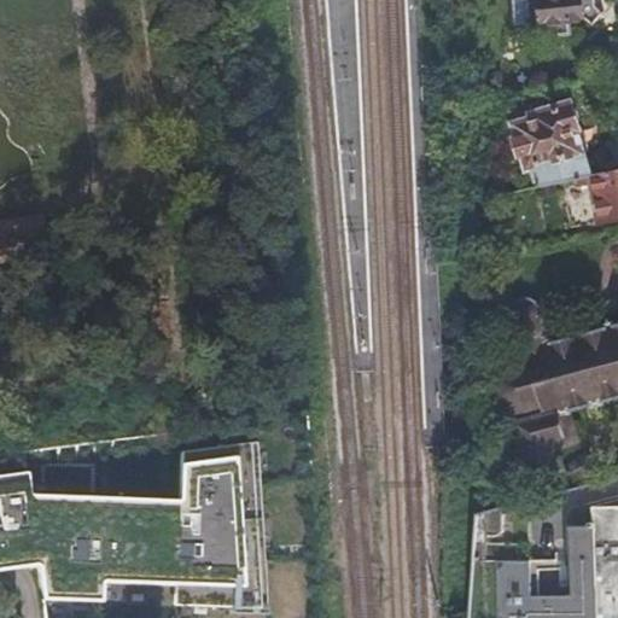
[(512,0),(512,1),(525,0),(540,0),(544,40),(572,36),(570,23),(588,21),(594,27),(607,15),(601,6),(600,0),(512,0)]
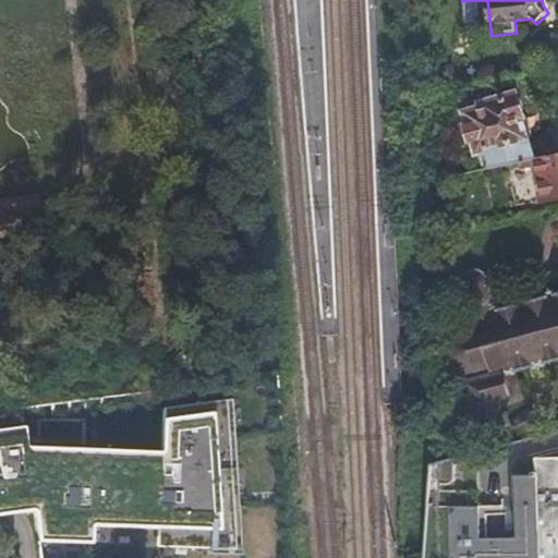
[(483,150),(487,169),(535,160),(557,155),(557,129),(528,135),(519,96),(484,102),(485,109),(465,112),(474,153),(483,150)]
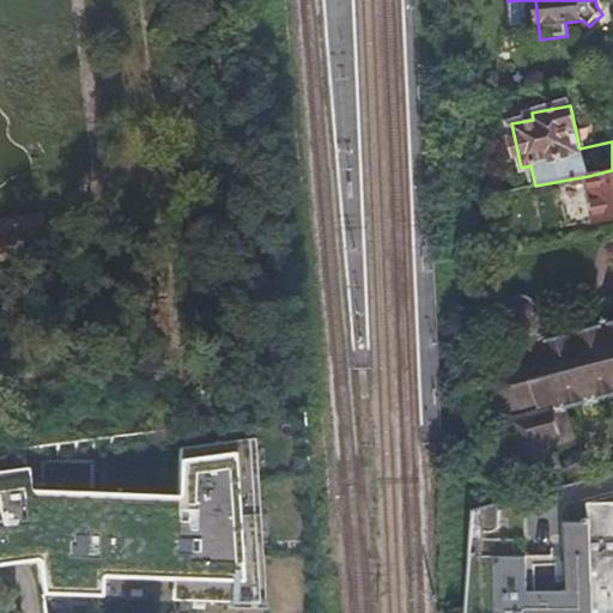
[(612,170),(588,176),(598,219),(612,216),(612,170)]
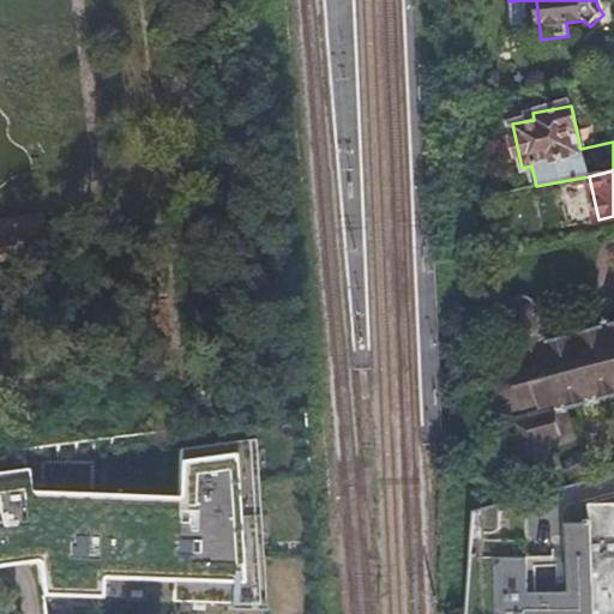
[(0,220),(0,233),(43,228),(42,215),(0,220)]
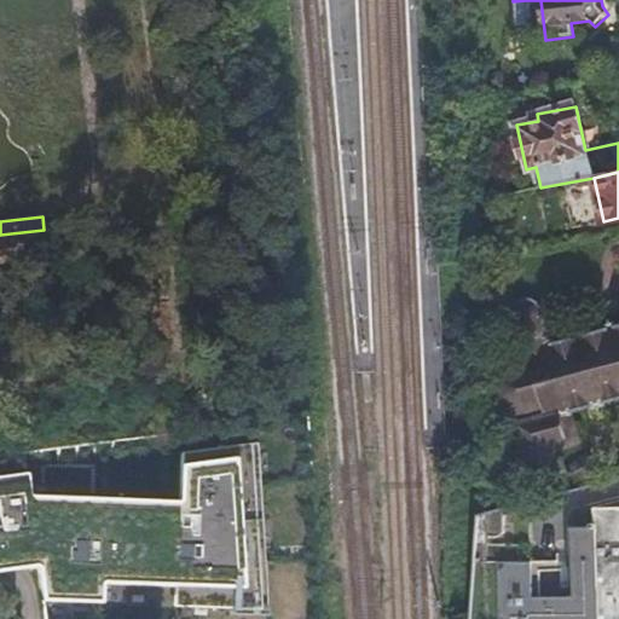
[(44,230),(0,235),(0,261),(46,256),(44,230)]
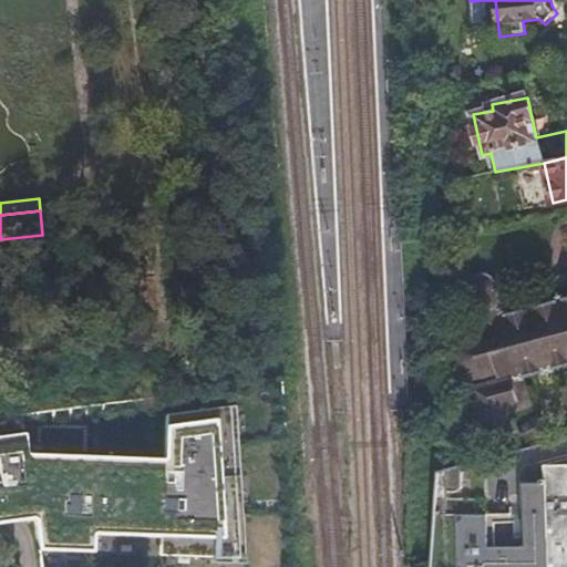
[(466,381),(471,382),(477,381),(518,371),(521,381),(566,369),(566,295),(503,310),(496,284),(494,280),(491,277),(486,275),(482,274),(477,275),(473,276),(470,279),(467,282),(466,287),(466,291),(475,332),(463,336),(459,338),(454,340),(451,344),(449,349),(447,354),(446,359),(447,364),(450,369),(453,373),(456,377),(461,380),(466,381)]
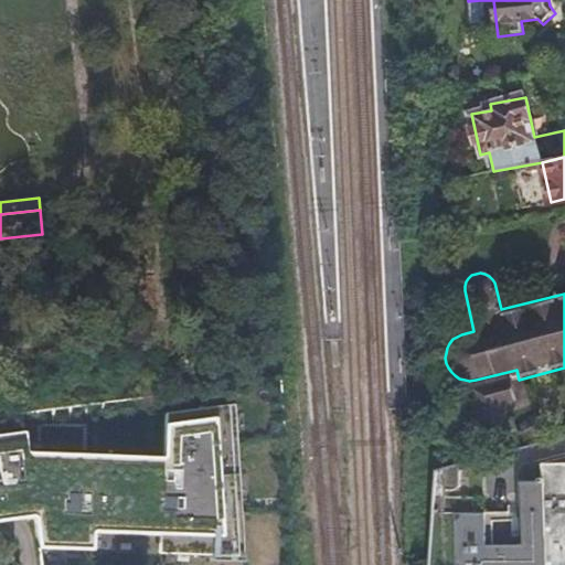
[(476,380),(469,381),(482,437),(508,432),(503,412),(525,406),(519,380),(516,370),(476,380)]
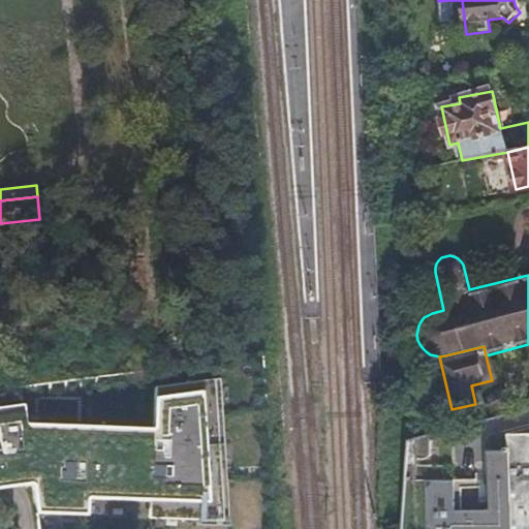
[(96,390),(53,395),(56,419),(63,419),(68,477),(124,472),(122,449),(127,448),(123,395),(96,397),(96,390)]
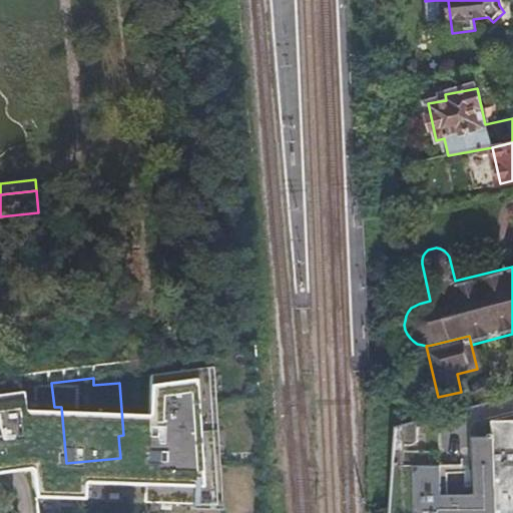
[(438,416),(391,429),(389,457),(439,456),(438,416)]
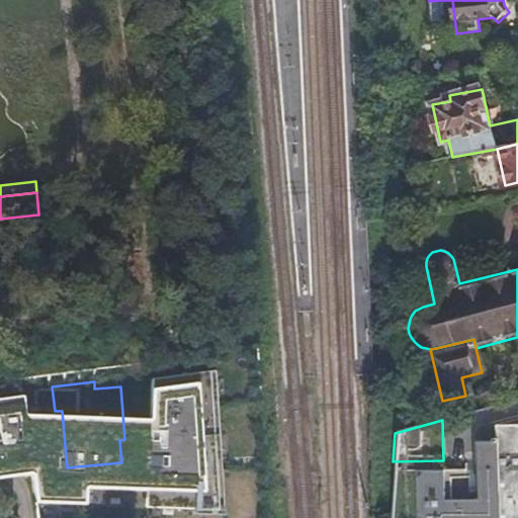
[(496,441),(477,441),(476,500),(444,500),(444,471),(419,471),(418,517),(517,517),(517,426),(496,426),(496,441)]
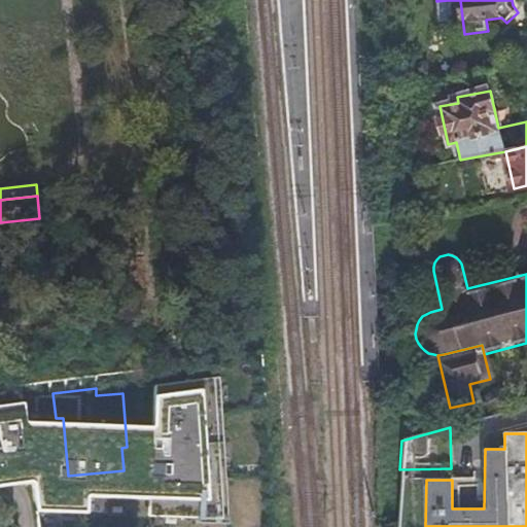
[(0,507),(11,506),(9,483),(0,482),(0,507)]
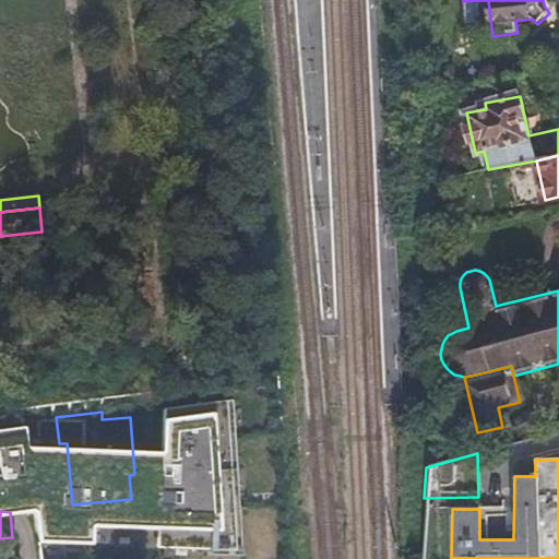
[(109,558),(108,523),(68,524),(69,558),(109,558)]
